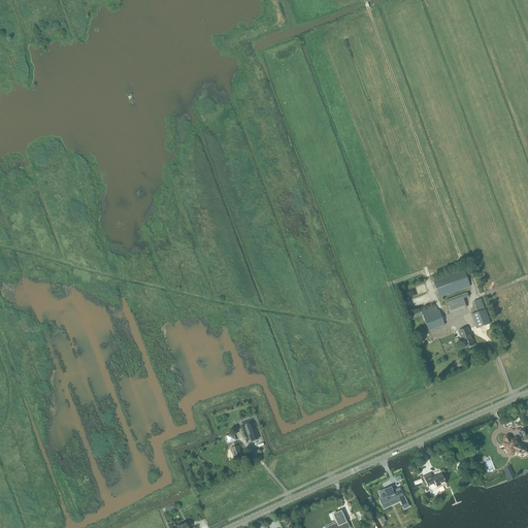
[(439,298),(470,287),(464,269),(433,282),(439,298)]
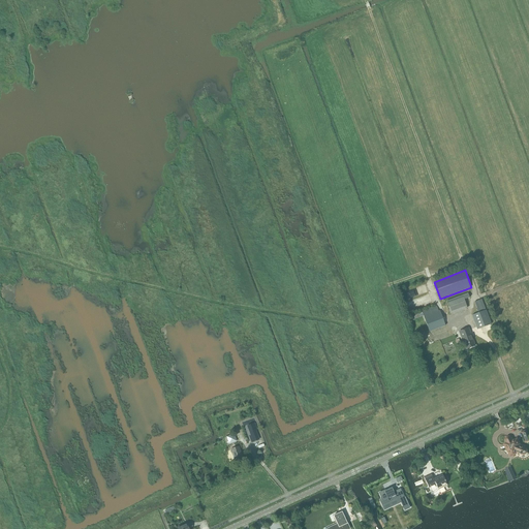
[(452,314),(467,309),(464,300),(469,298),(468,293),(446,302),(452,314)]
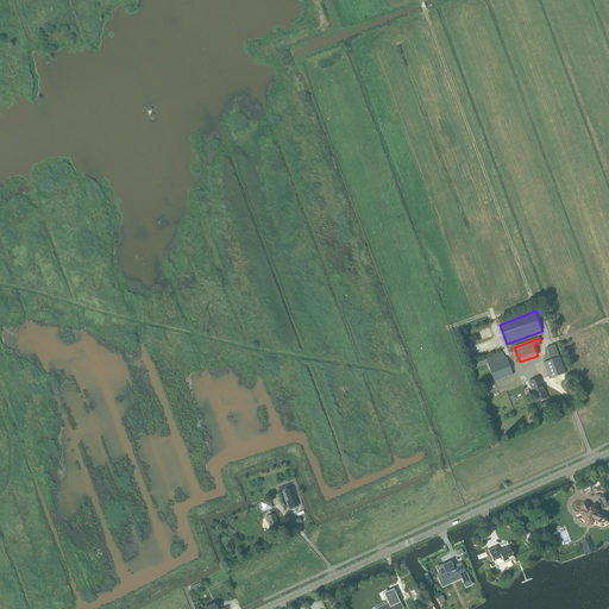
[(550,380),(565,374),(554,345),(546,347),(551,360),(544,363),(550,380)]
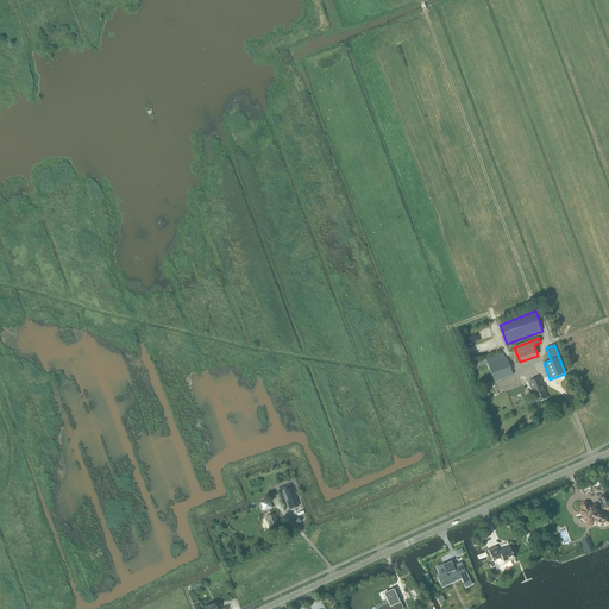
[(506,358),(503,352),(475,363),(476,368),(488,364),(494,383),(513,376),(507,358),(506,358)]
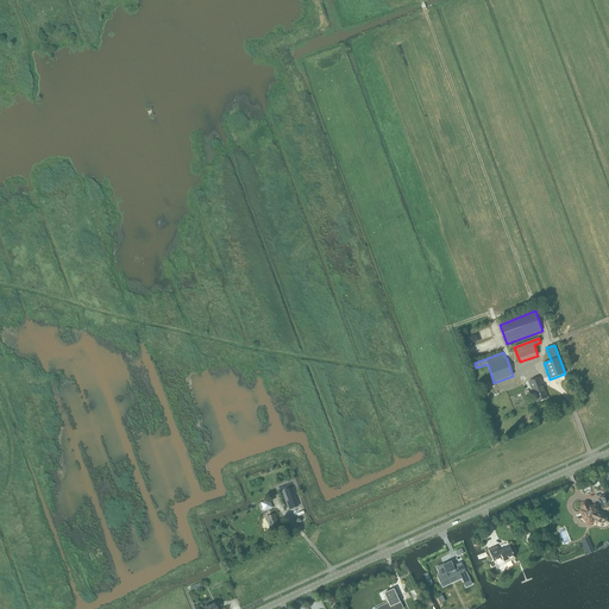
[(529,382),(533,391),(537,402),(547,399),(539,378),(529,382)]
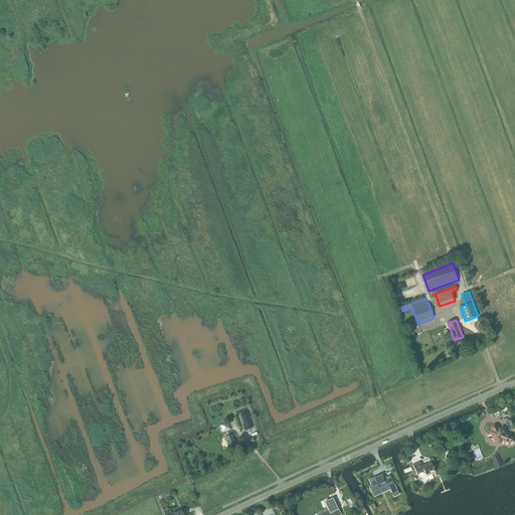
[(244,431),(253,427),(248,411),(240,414),(244,424),(242,424),(244,431)]
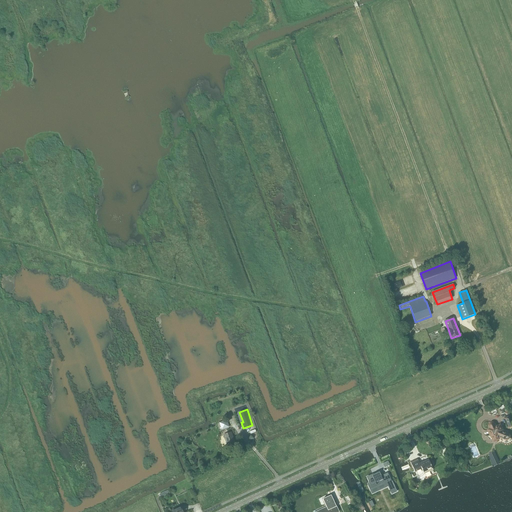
[(496,441),(498,444),(501,443),(503,444),(506,444),(508,444),(510,444),(511,442),(511,441),(511,438),(510,438),(510,436),(509,435),(508,434),(507,433),(502,432),(503,430),(500,425),(496,427),(495,424),(494,423),(493,423),(491,423),(490,424),(490,425),(489,426),(491,430),(488,431),(491,436),(491,435),(494,442),(496,441)]
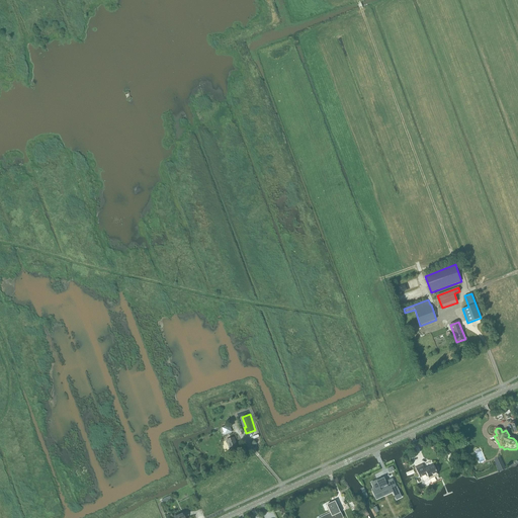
[(231,453),(239,450),(234,437),(227,440),(231,453)]
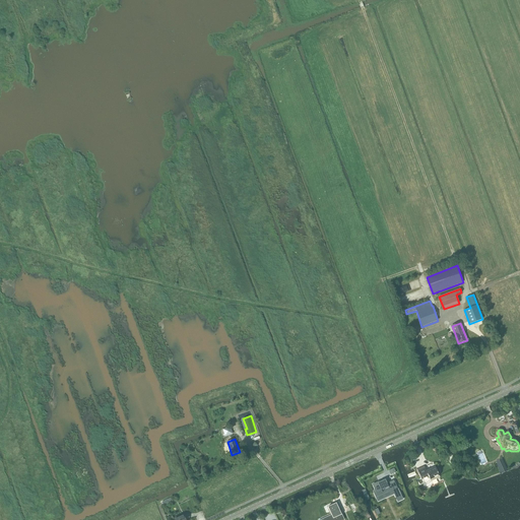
[(502,458),(496,461),(502,473),(508,471),(502,458)]
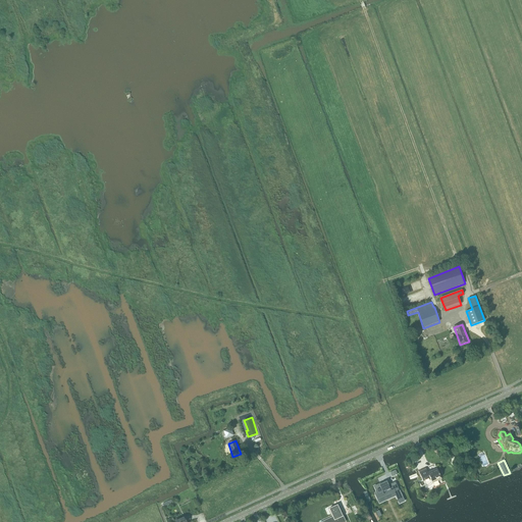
[(428,473),(425,468),(418,472),(425,486),(428,486),(431,485),(432,483),(441,479),(436,469),(428,473)]
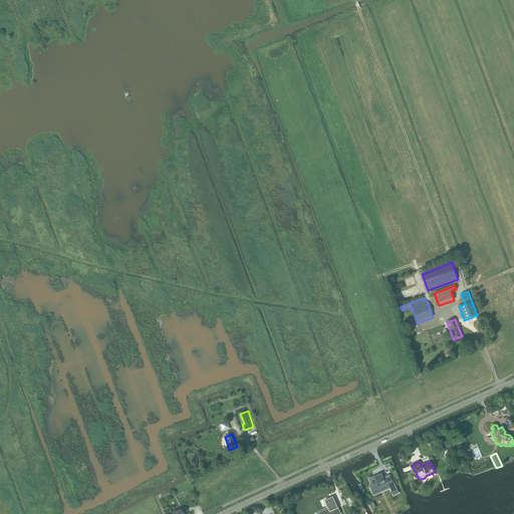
[(373,477),(368,479),(371,485),(369,486),(373,495),(389,488),(393,496),(399,493),(394,483),(393,484),(390,475),(382,478),(380,475),(373,478),(373,477)]
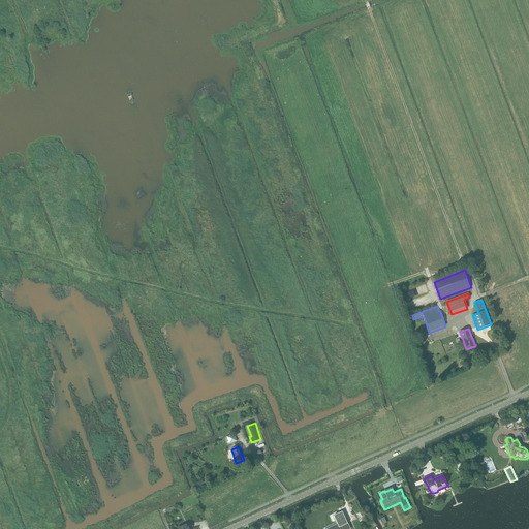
[(337,524),(329,528),(350,528),(346,520),(346,521),(342,512),(334,517),(337,524)]
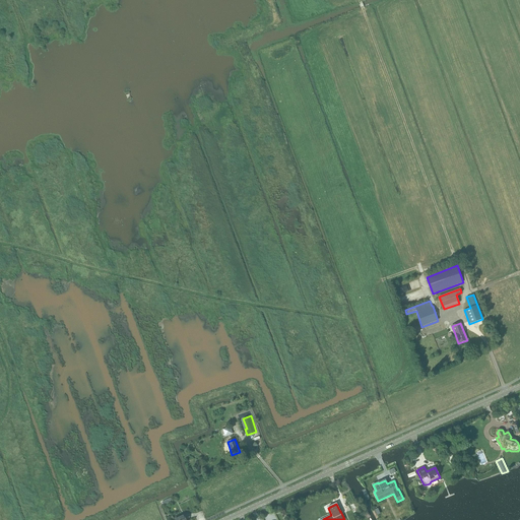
All buildings are outlined.
